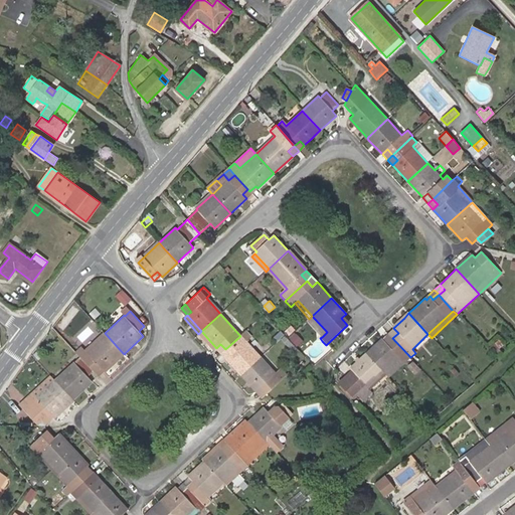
[(307,321),(322,337),(327,332),(312,316),(309,319),(307,321)]
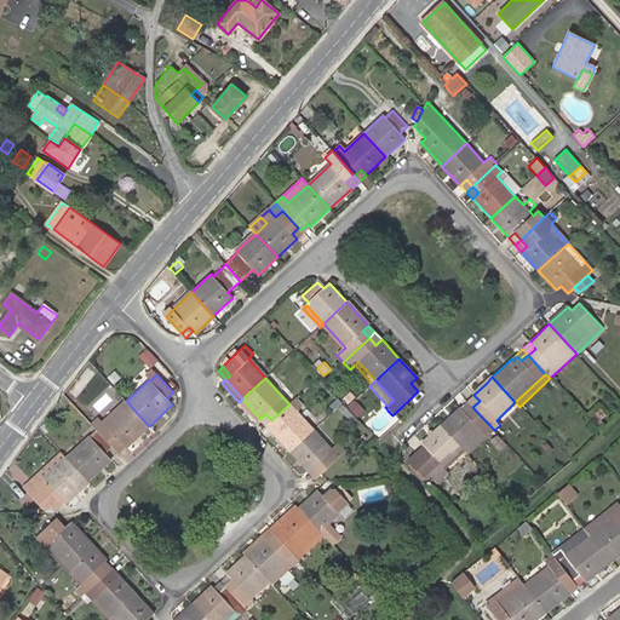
[(356,400),(365,390),(362,388),(360,389),(357,386),(344,399),(349,405),(352,402),(355,400),(356,400)]
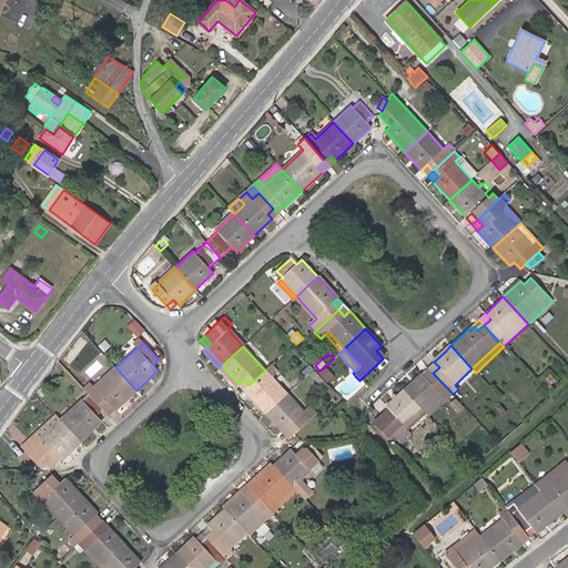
[(437,365),(434,362),(427,367),(432,371),(437,365)]
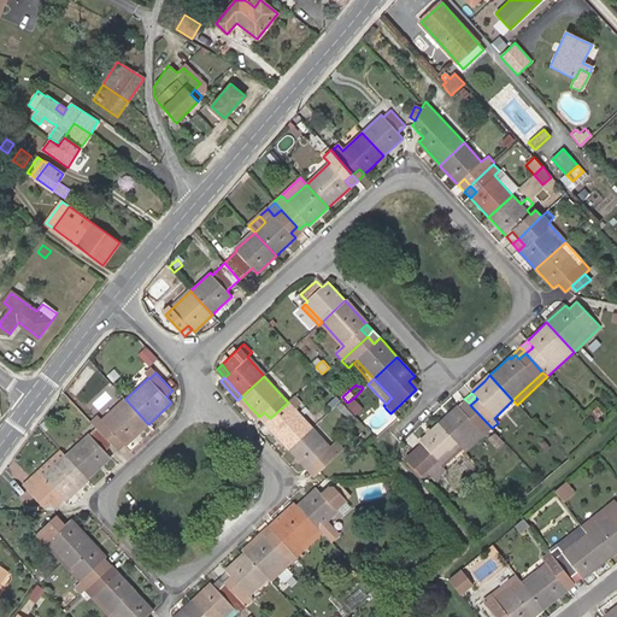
[(295,395),(288,403),(295,410),(301,404),(295,395)]
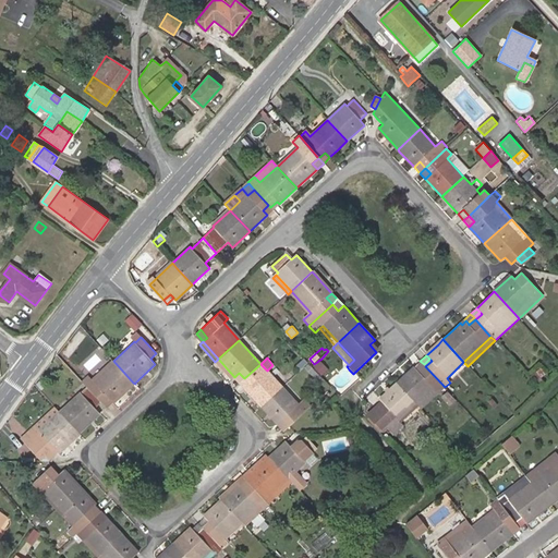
[(218,359),(215,362),(231,379),(234,377),(218,359)]
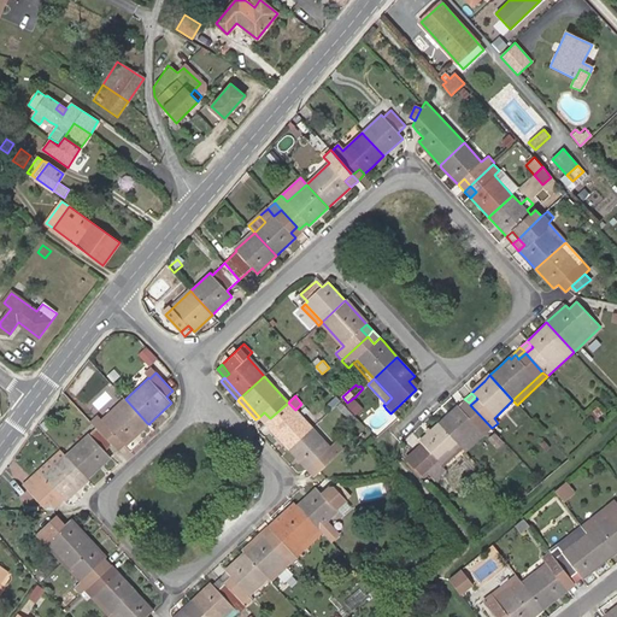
[(125,446),(150,424),(147,423),(125,399),(103,421),(98,416),(90,422),(98,429),(113,446),(119,440),(125,446)]
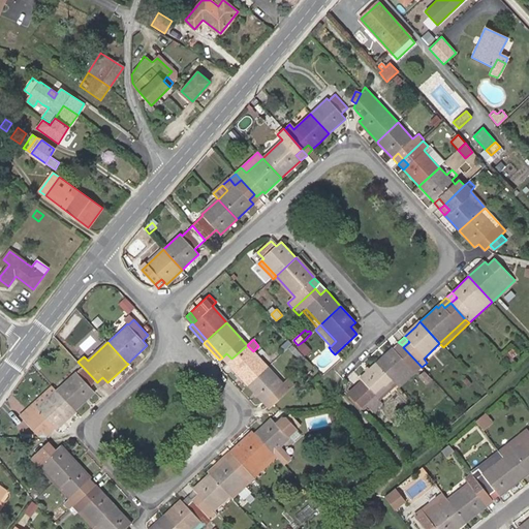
[(396,351),(402,345),(398,342),(393,348),(394,349),(396,351)]
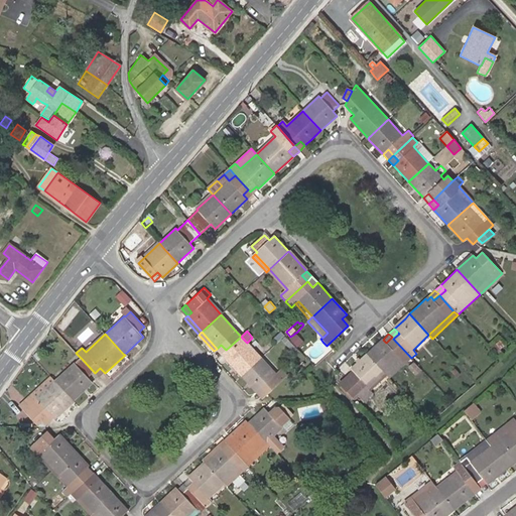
[(290,337),(288,339),(295,347),(300,342),(293,335),(290,337)]
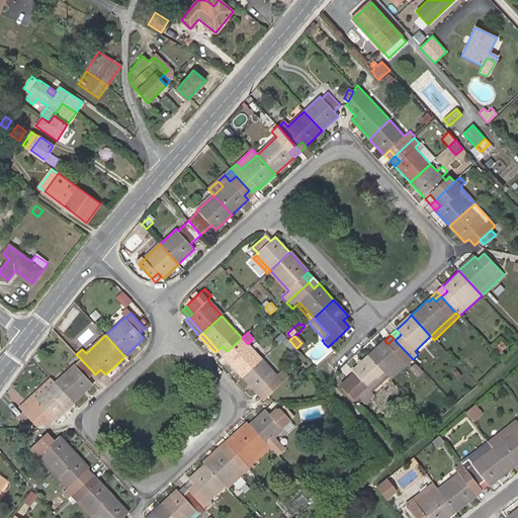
[(229,362),(243,377),(252,368),(262,359),(248,344),(242,338),(227,351),(232,357),(228,361),(229,362)]
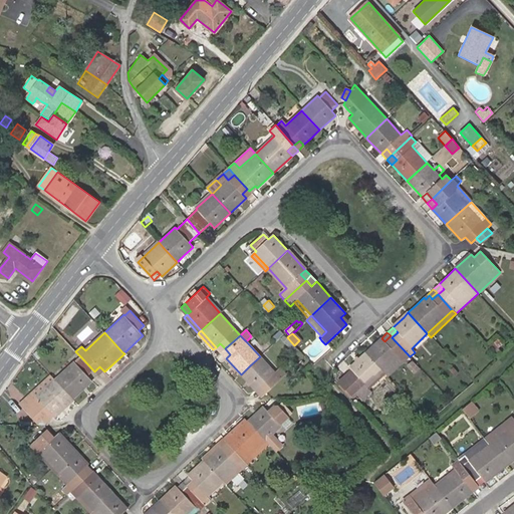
[(253,336),(249,339),(259,350),(263,346),(253,336)]
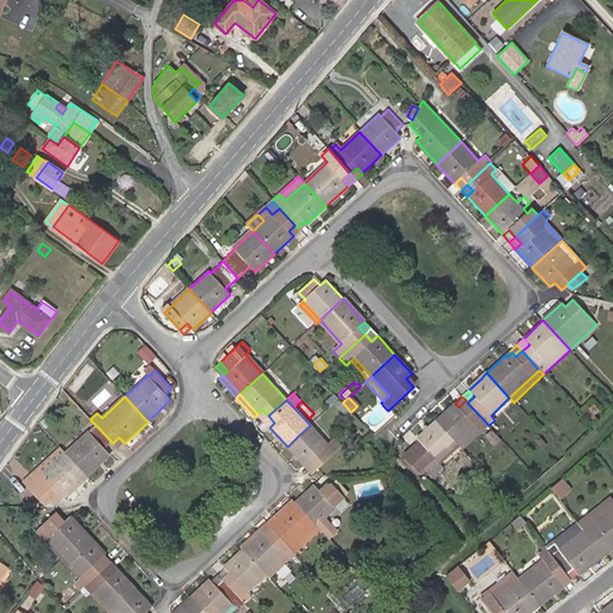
[(450,410),(449,408),(437,420),(435,422),(459,447),(462,450),(489,425),(467,402),(460,410),(459,407),(456,405),(450,410)]
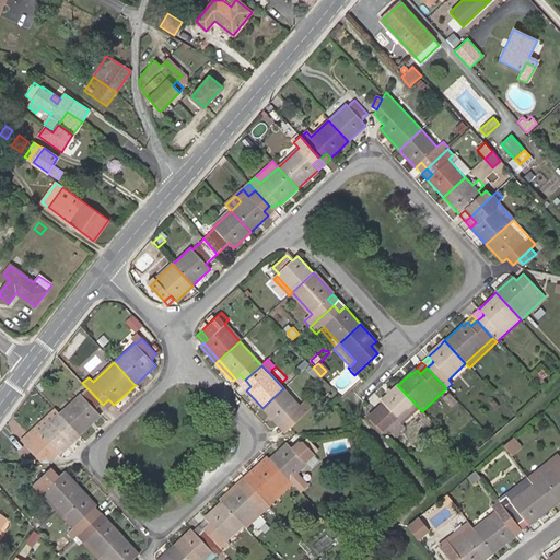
[(241,384),(245,380),(240,374),(235,378),(241,384)]
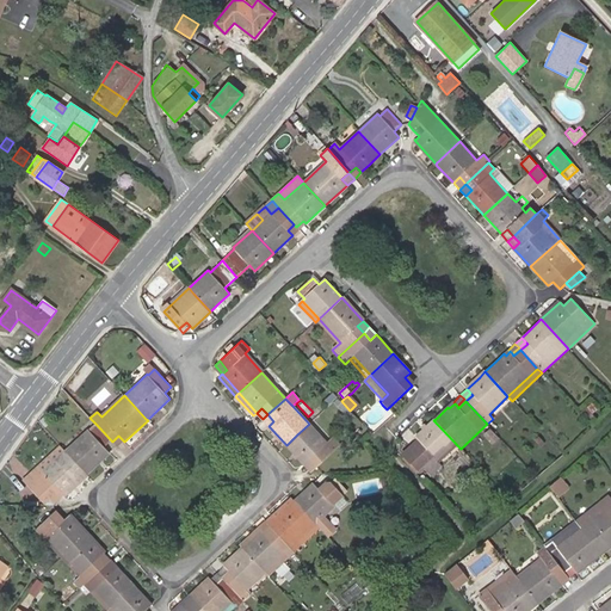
[(263,419),(269,426),(273,421),(267,414),(263,419)]
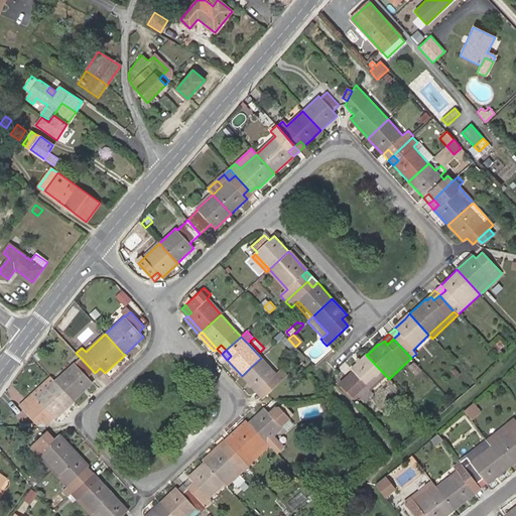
[(386,376),(366,355),(351,369),(355,374),(346,382),(358,395),(364,402),(372,394),(370,391),(386,376)]
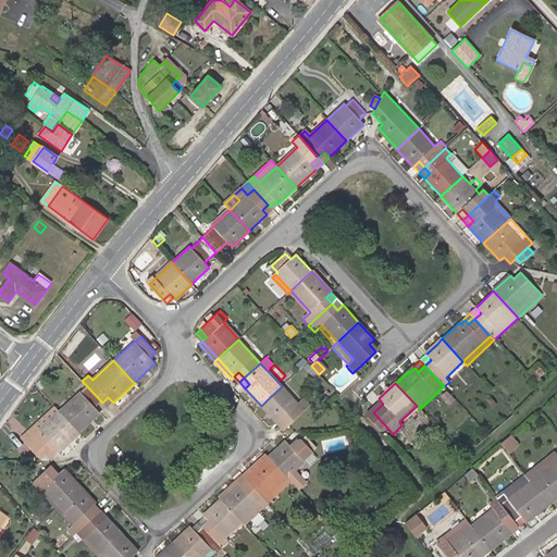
[(305,412),(297,404),(282,386),(271,396),(261,406),(271,417),(273,420),(276,422),(281,419),(288,426),(305,412)]
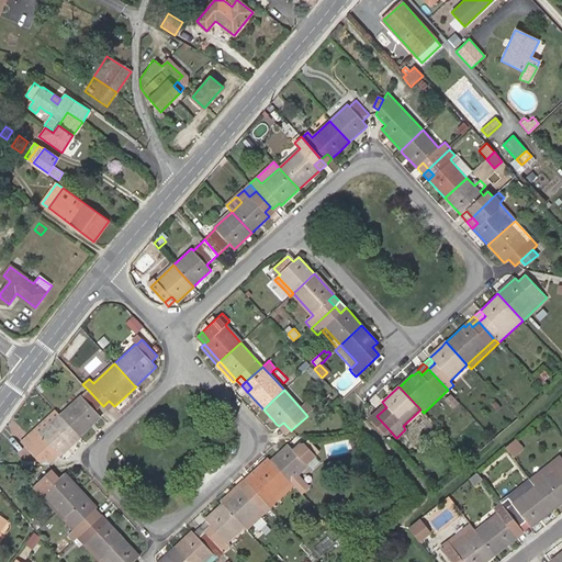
[(97,412),(103,406),(89,391),(83,397),(81,396),(60,416),(81,438),(82,436),(101,418),(100,416),(97,412)]
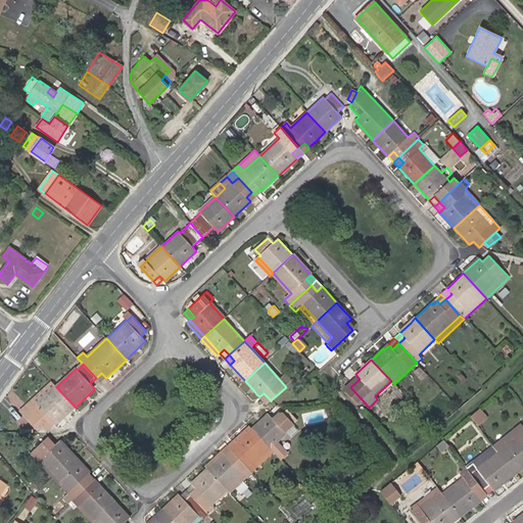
[(102,382),(106,378),(101,373),(96,378),(99,382),(100,383),(102,382)]
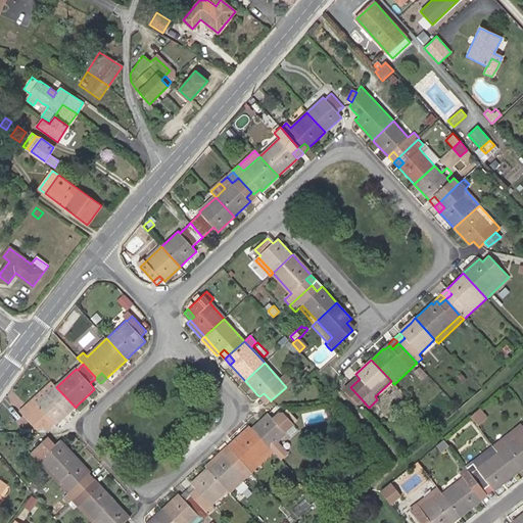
[(284,373),(279,379),(286,387),(291,381),(284,373)]
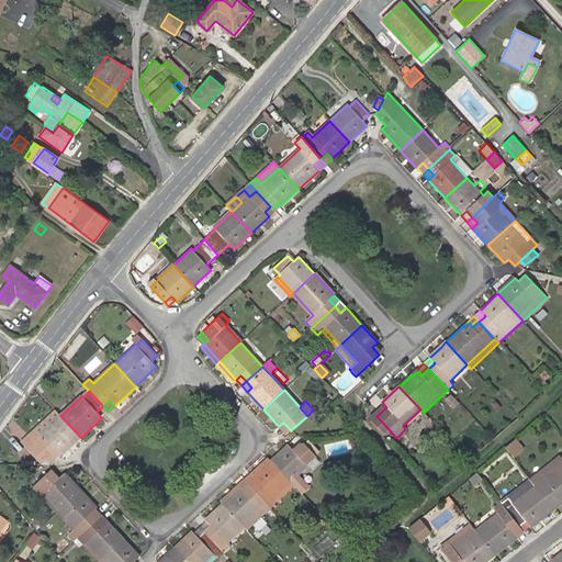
[(100,416),(107,411),(103,406),(97,412),(100,416)]
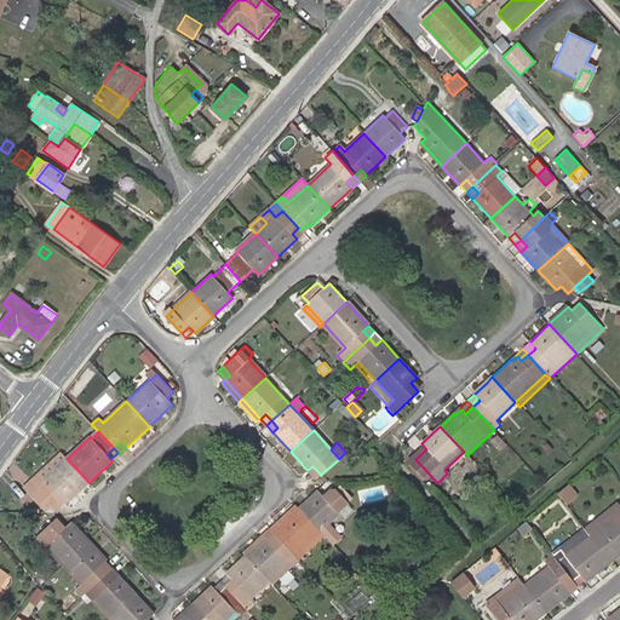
[(67,459),(61,452),(38,475),(44,481),(67,459)]
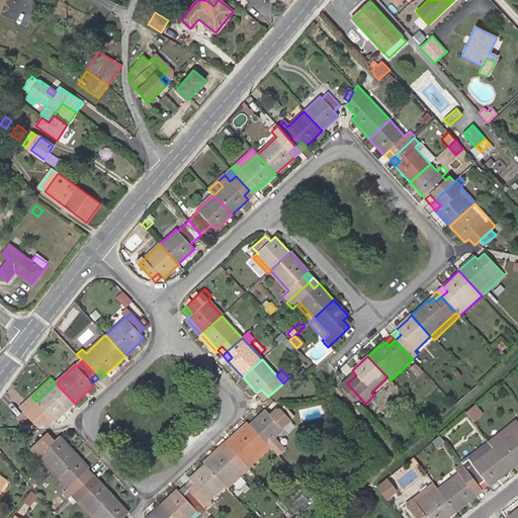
[(73,405),(75,404),(56,383),(36,402),(38,403),(25,414),(37,427),(42,424),(51,417),(54,421),(46,428),(51,428),(50,427),(51,425),(55,422),(73,405)]
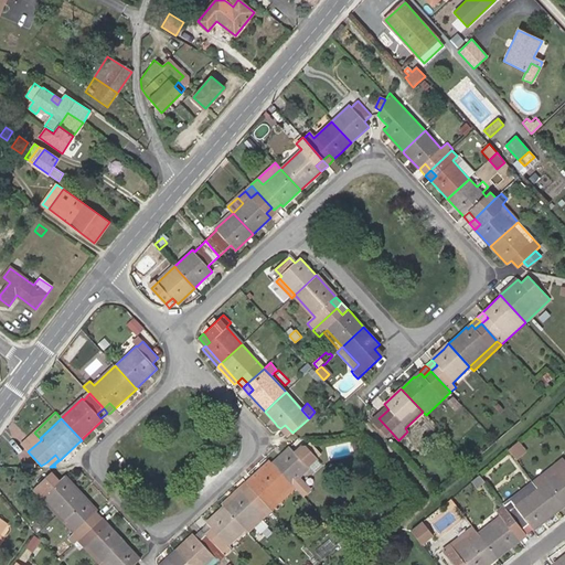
[(386,438),(392,433),(379,418),(374,424),(386,438)]
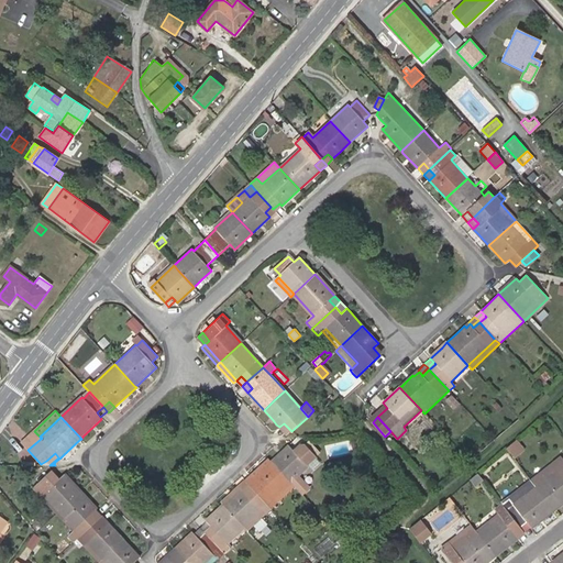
[(280,429),(286,435),(291,431),(284,423),(279,427),(280,429)]
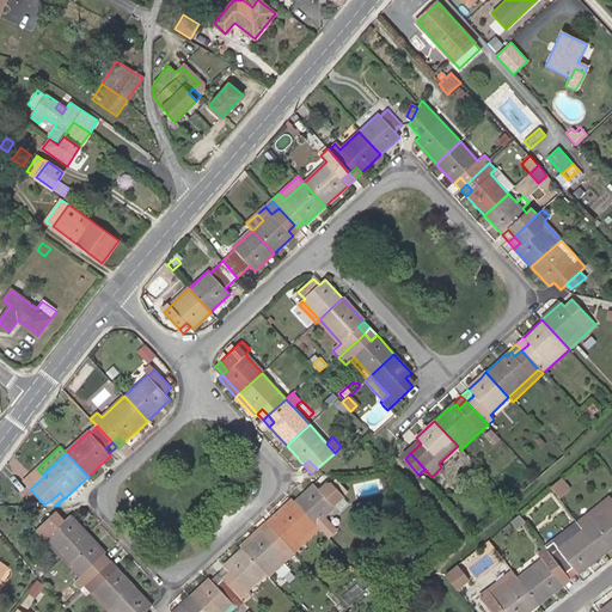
[(23,482),(30,489),(46,476),(43,475),(37,469),(23,482)]
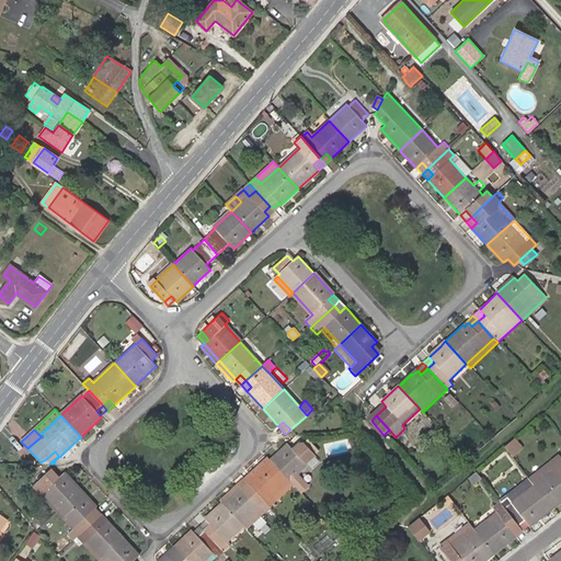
[(515,438),(505,447),(513,457),(523,448),(515,438)]
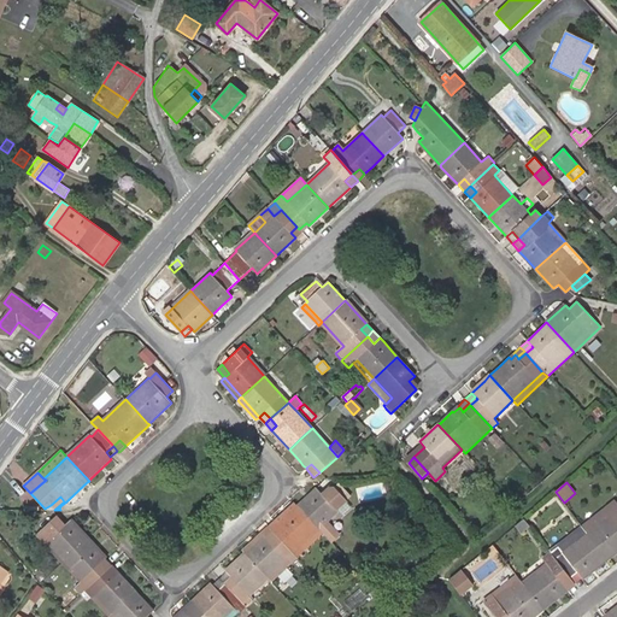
[(315,487),(297,505),(321,529),(325,535),(333,542),(340,535),(328,522),(339,512),(335,510),(344,503),(330,487),(327,487),(319,493),(315,487)]
